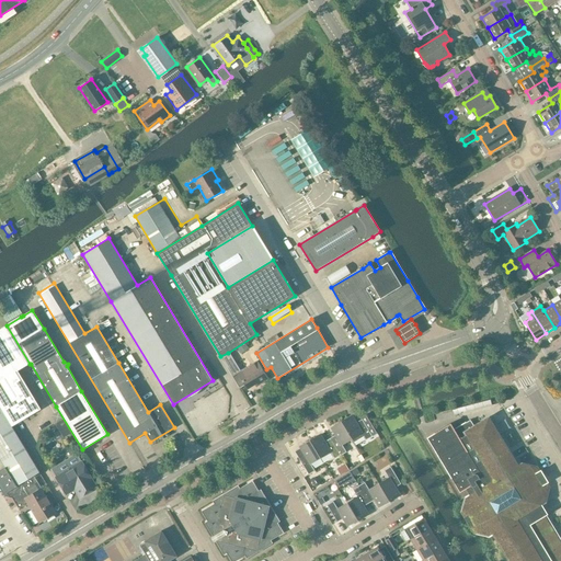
[(0,407),(11,425),(39,409),(18,371),(30,364),(7,325),(0,329),(0,407)]
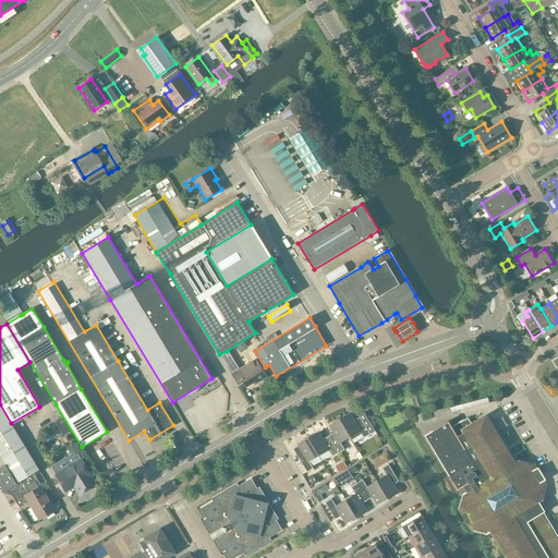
[(239,370),(227,351),(219,355),(233,378),(239,386),(243,383),(246,387),(254,383),(255,384),(266,377),(256,360),(239,370)]
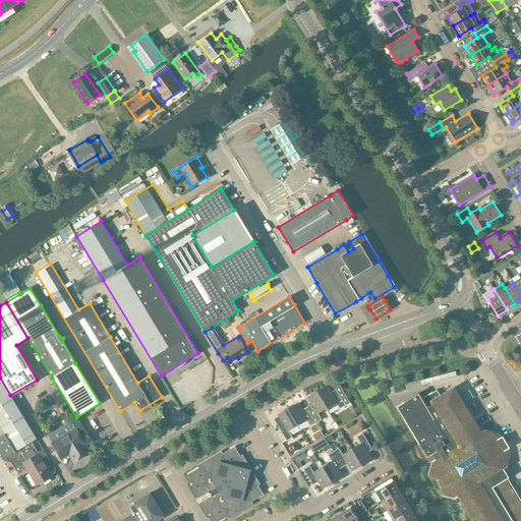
[(16,471),(24,466),(32,462),(29,456),(31,455),(29,453),(36,449),(31,442),(37,439),(10,395),(0,378),(0,425),(8,439),(0,444),(0,453),(3,457),(9,459),(16,471)]
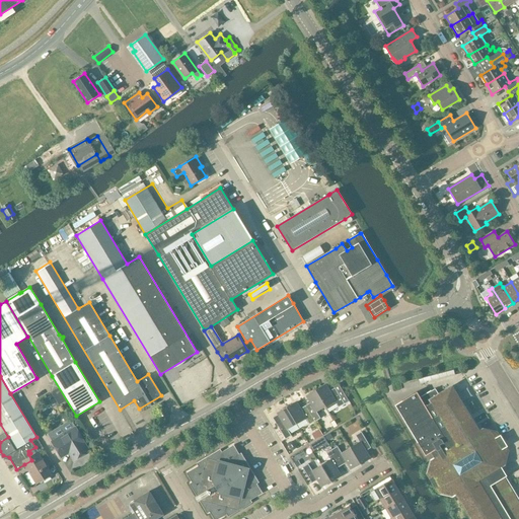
[(323,385),(315,389),(325,405),(327,410),(327,409),(337,403),(339,406),(344,403),(349,400),(338,383),(334,386),(335,388),(329,391),(325,384),(323,385)]
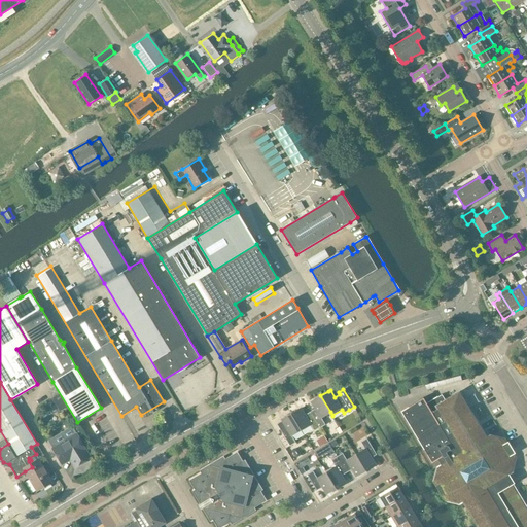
[(423,397),(400,411),(431,462),(438,459),(442,464),(436,467),(432,481),(433,481),(435,486),(442,496),(445,500),(459,504),(463,501),(478,526),(526,526),(526,510),(512,484),(508,486),(503,478),(512,472),(516,458),(513,453),(514,453),(507,443),(506,443),(504,438),(490,435),(486,437),(460,394),(456,393),(441,402),(437,396),(426,403),(423,397)]
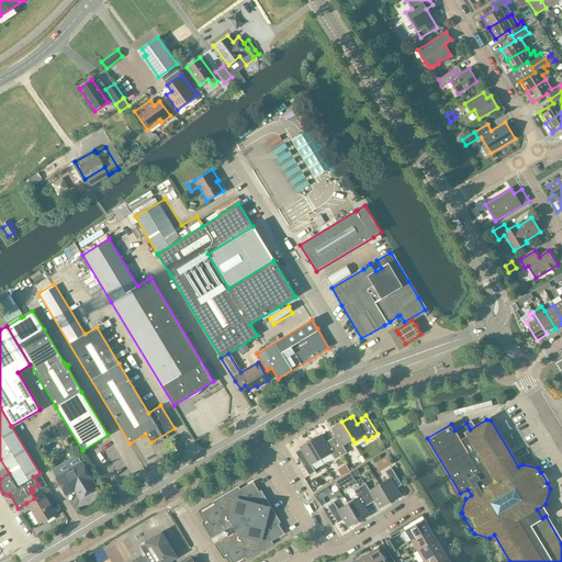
[(336,436),(330,439),(340,456),(347,452),(343,445),(352,439),(341,422),(332,428),(336,436)]
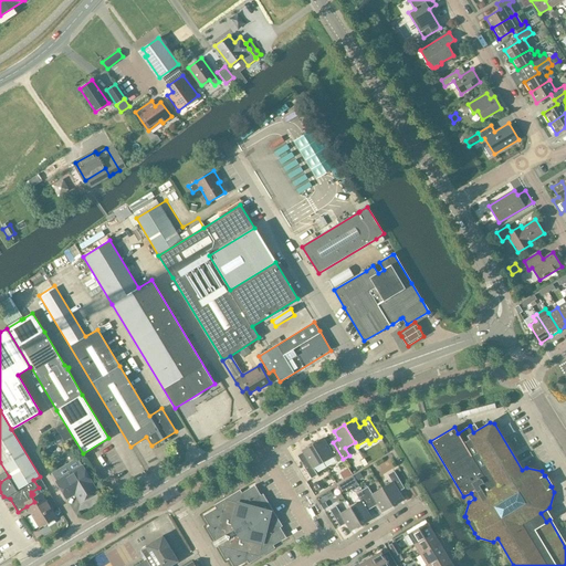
[(323,438),(313,444),(323,461),(333,456),(337,463),(343,459),(333,442),(327,446),(323,438)]
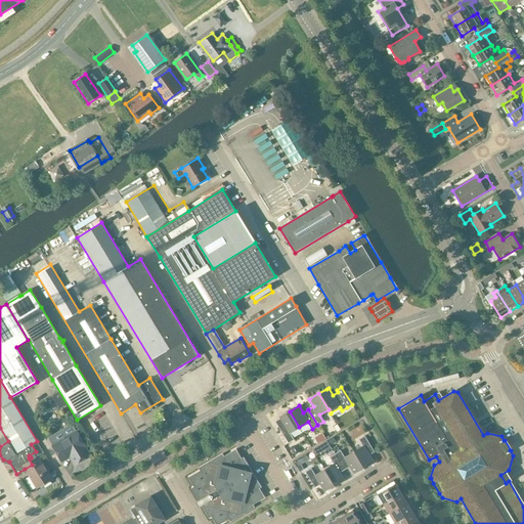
[(299,427),(290,411),(279,418),(280,419),(275,422),(288,443),(294,440),(290,433),(299,427)]
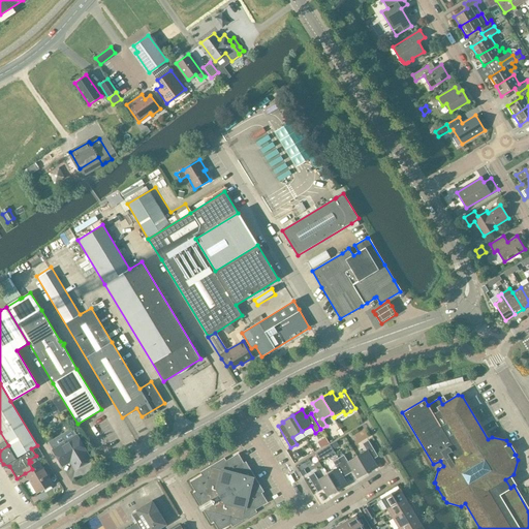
[(62,466),(70,461),(74,459),(79,466),(90,460),(86,452),(76,436),(53,449),(62,466)]
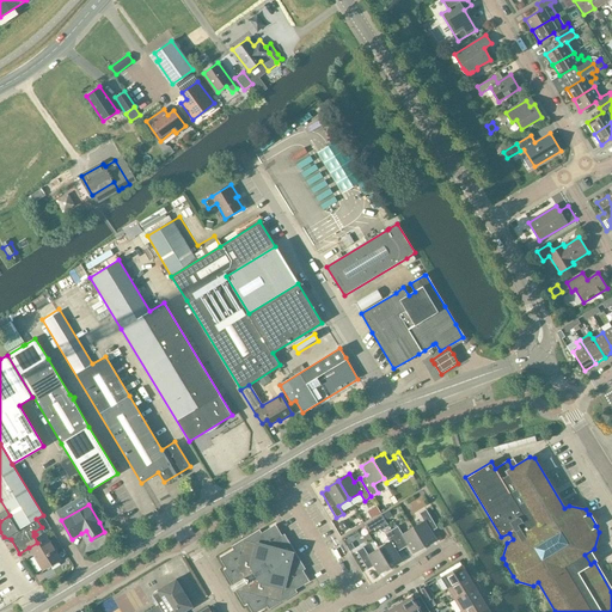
[(377,506),(367,512),(372,518),(380,513),(377,506)]
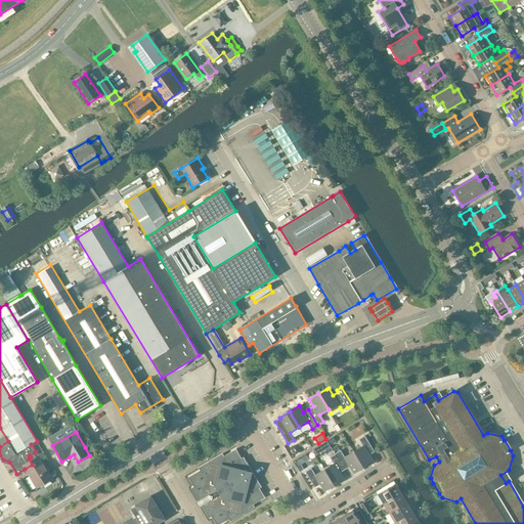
[(362,446),(354,451),(363,468),(373,462),(368,454),(374,451),(364,436),(359,439),(362,446)]
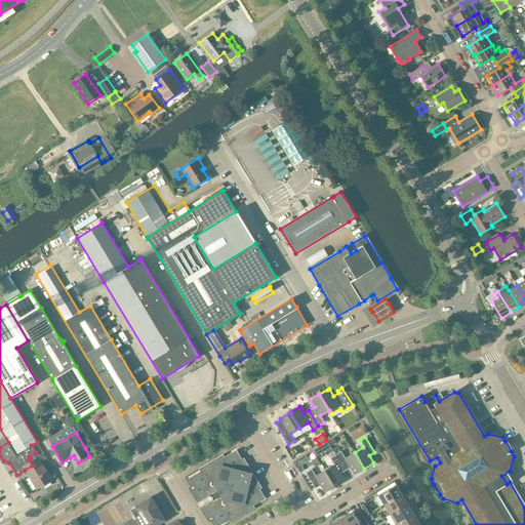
[(336,443),(333,438),(328,442),(331,446),(336,443)]
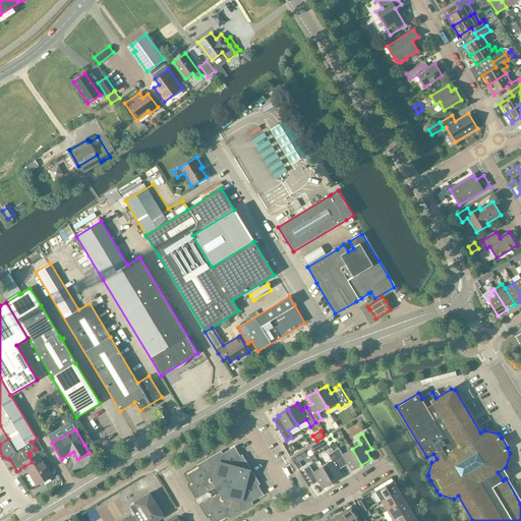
[(325,439),(320,442),(324,447),(324,449),(329,446),(325,439)]
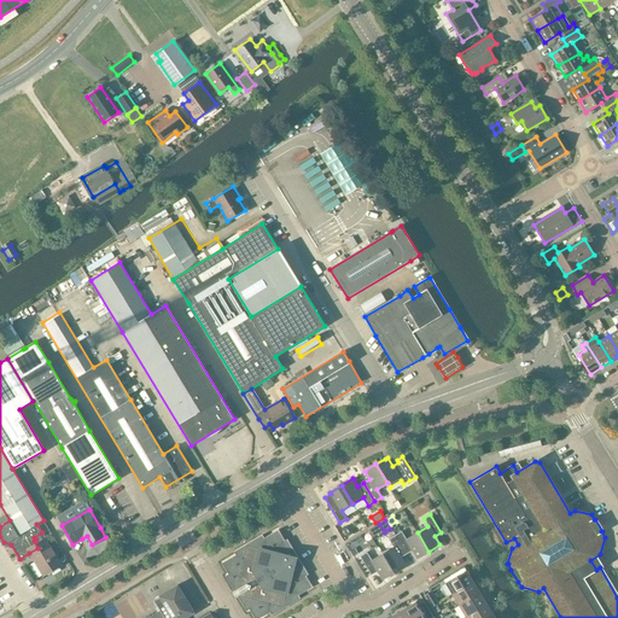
[(232,592),(235,596),(237,595),(246,611),(250,608),(255,617),(258,617),(270,612),(272,614),(299,599),(298,595),(312,587),(305,576),(308,575),(287,538),(284,541),(278,530),(264,538),(262,535),(234,552),(235,555),(222,563),(228,573),(225,576),(234,592),(232,592)]
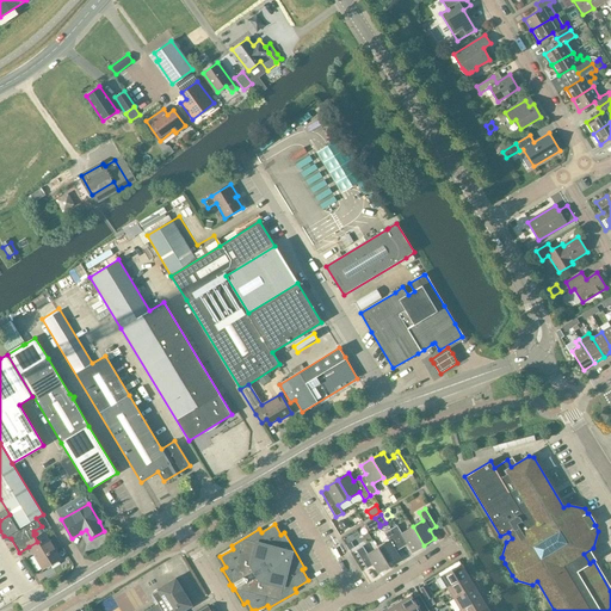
[(396,525),(390,529),(401,548),(407,544),(412,553),(424,545),(413,526),(401,534),(396,525)]
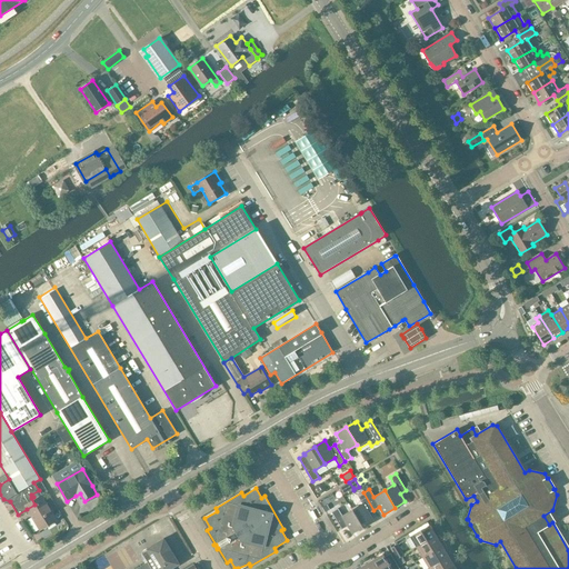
[(27,509),(39,530),(57,520),(39,490),(31,495),(33,497),(31,498),(35,505),(27,509)]
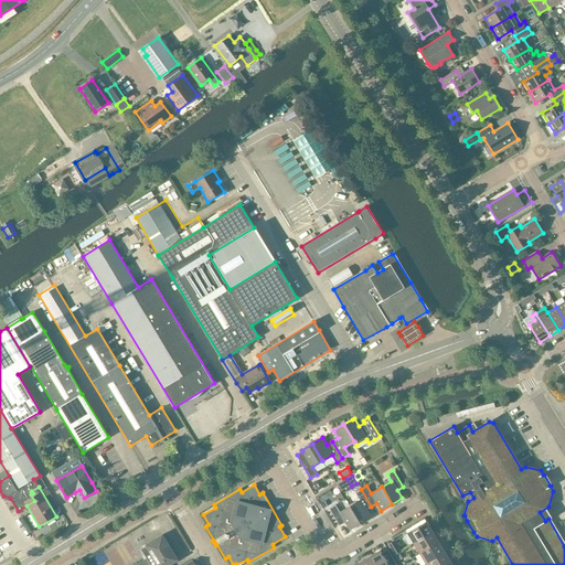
[(360,500),(350,507),(360,523),(371,518),(366,510),(371,507),(361,489),(355,493),(360,500)]
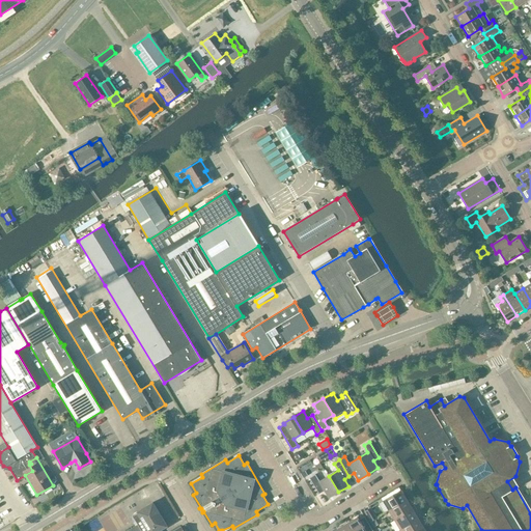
[(338,492),(329,476),(319,481),(315,474),(309,478),(318,494),(324,491),(329,498),(338,492)]
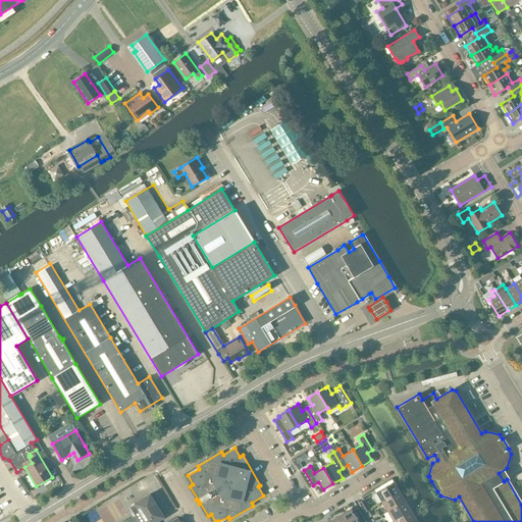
[(376,492),(381,502),(400,491),(394,481),(376,492)]
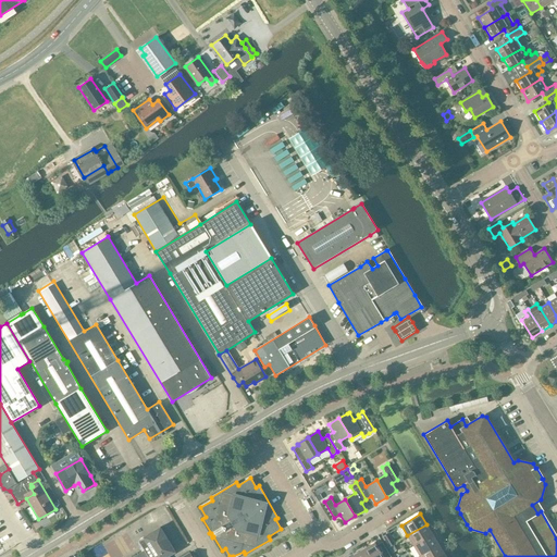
[(407,535),(413,546),(432,534),(426,524),(407,535)]
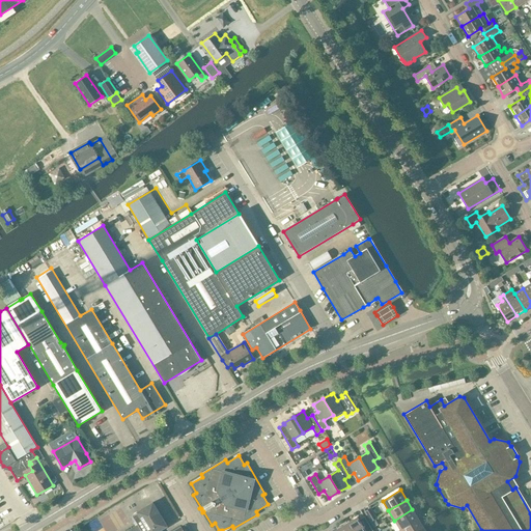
[(159,530),(167,526),(152,502),(132,514),(137,525),(127,530),(183,530),(180,527),(173,530),(159,530)]
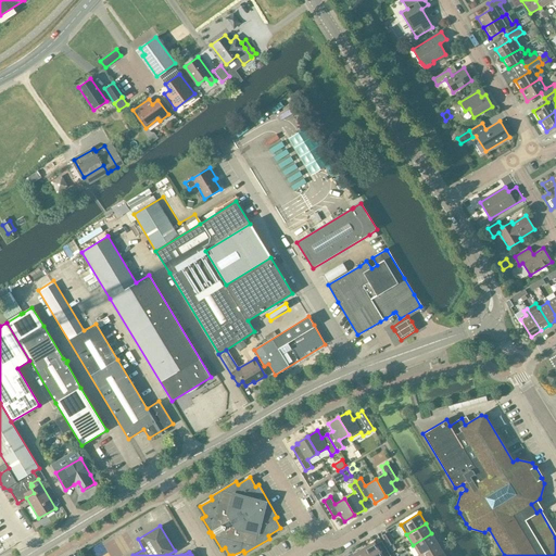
[(382,535),(388,546),(392,543),(392,544),(394,543),(388,532),(382,535)]
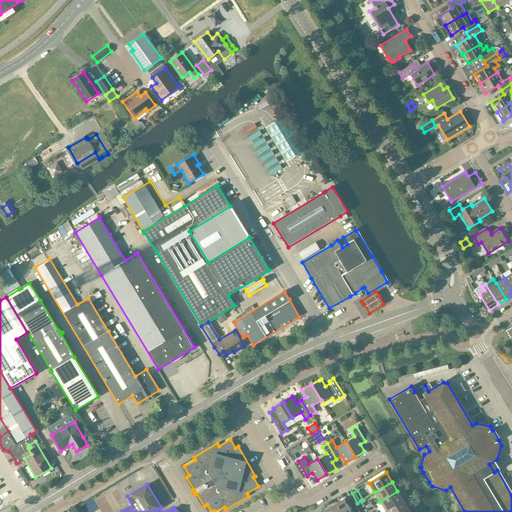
[(380,502),(386,511),(403,500),(397,491),(380,502)]
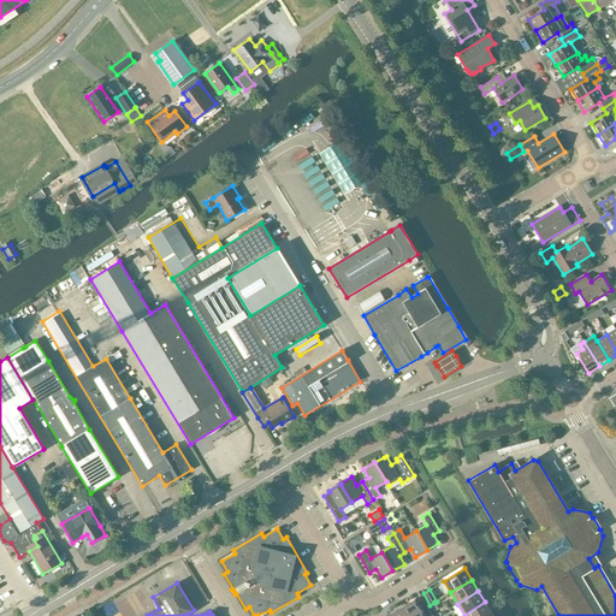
[(414,600),(403,606),(408,615),(432,615),(422,599),(416,603),(414,600)]
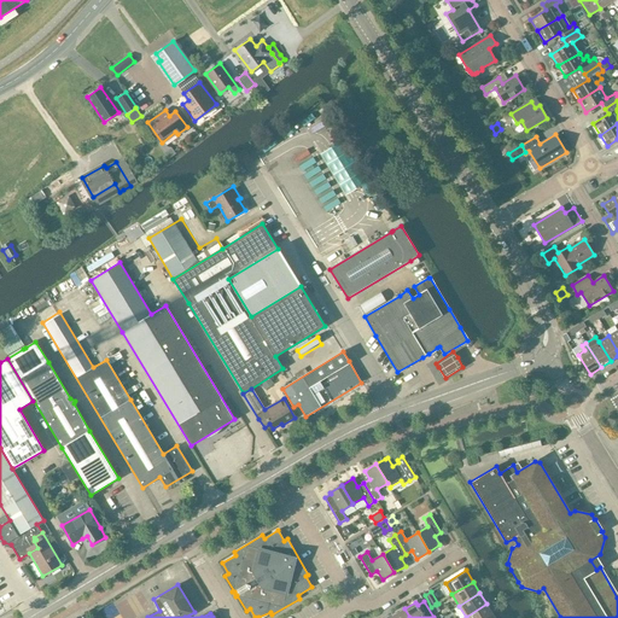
[(466,617),(488,617),(493,616),(487,604),(466,617)]
